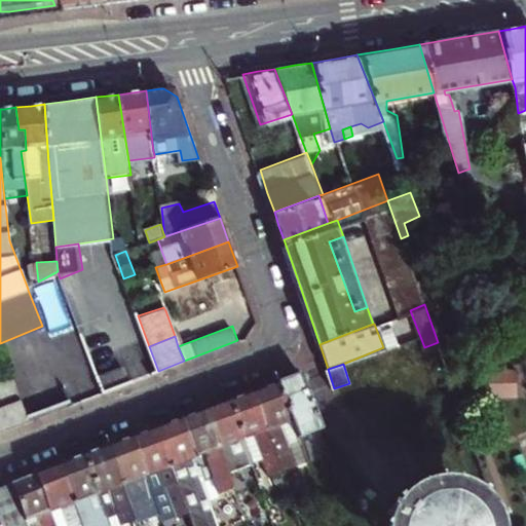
[(97,377),(102,391),(128,382),(123,367),(97,377)]
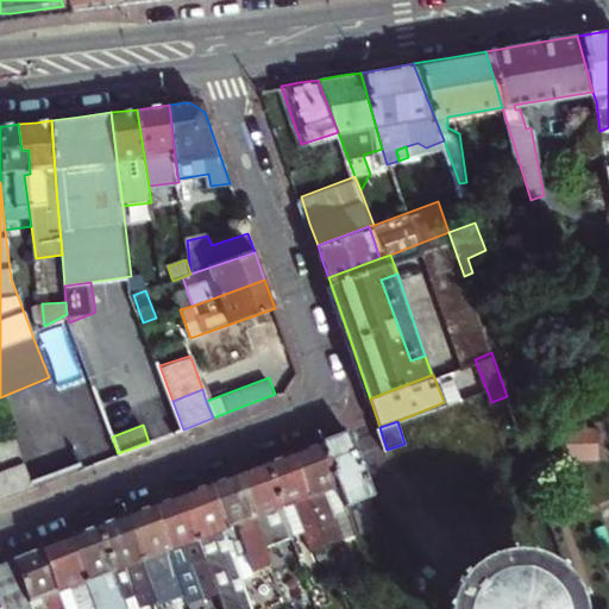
[(8,431),(0,433),(0,498),(13,494),(31,487),(8,431)]
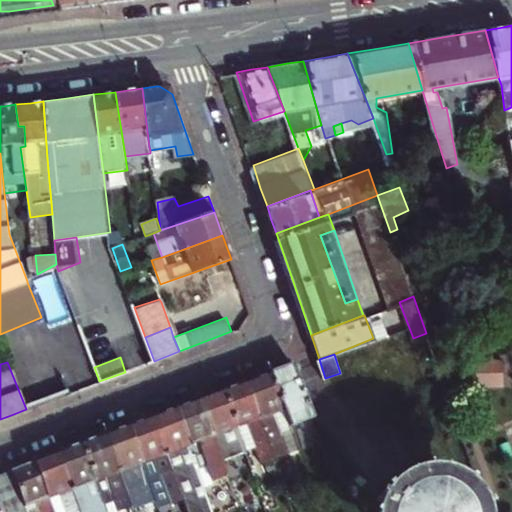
[(282,368),(270,373),(291,425),(312,417),(294,369),(292,364),(282,368)]
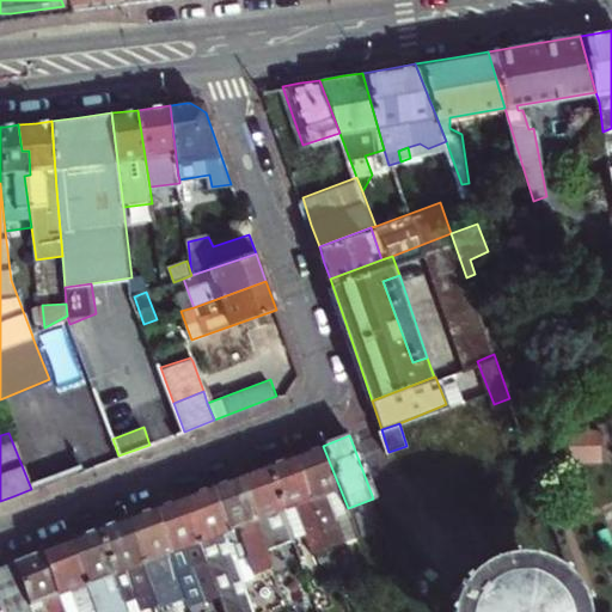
[(307,475),(319,500),(312,502),(330,549),(348,542),(337,516),(349,512),(348,508),(323,446),(307,451),(293,456),(301,477),(307,475)]
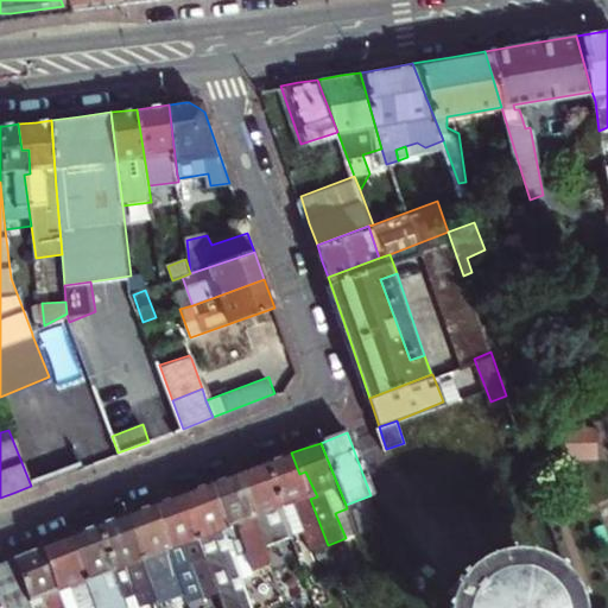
[(279,457),(265,463),(291,530),(306,523),(310,530),(317,550),(328,545),(310,499),(317,496),(305,472),(299,474),(291,453),(279,457)]
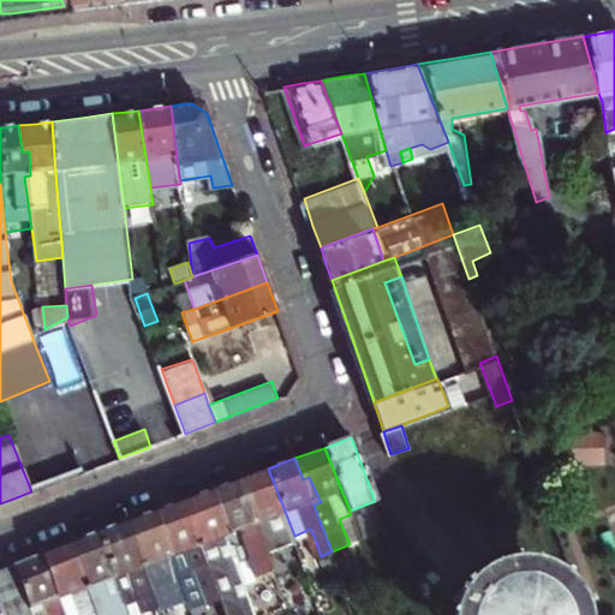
[(246,501),(254,499),(263,523),(257,526),(274,571),(282,591),(292,587),(285,568),(293,565),(286,545),(298,542),(294,536),(268,469),(254,473),(238,479),(246,501)]
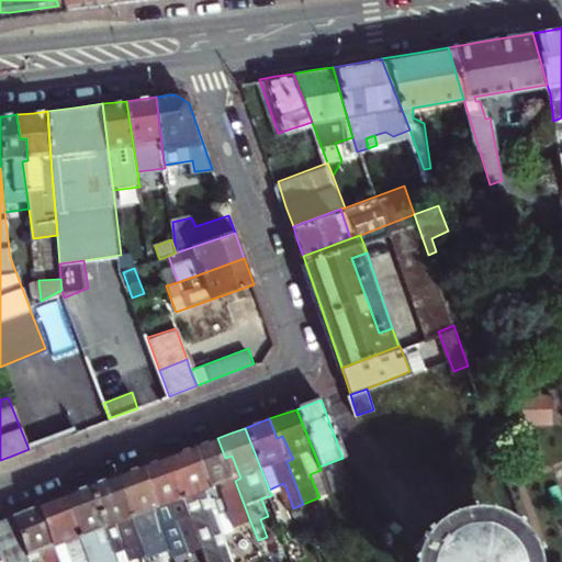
[(235,528),(250,521),(235,481),(240,478),(232,456),(225,458),(217,438),(203,442),(192,447),(209,490),(220,515),(228,512),(235,528)]
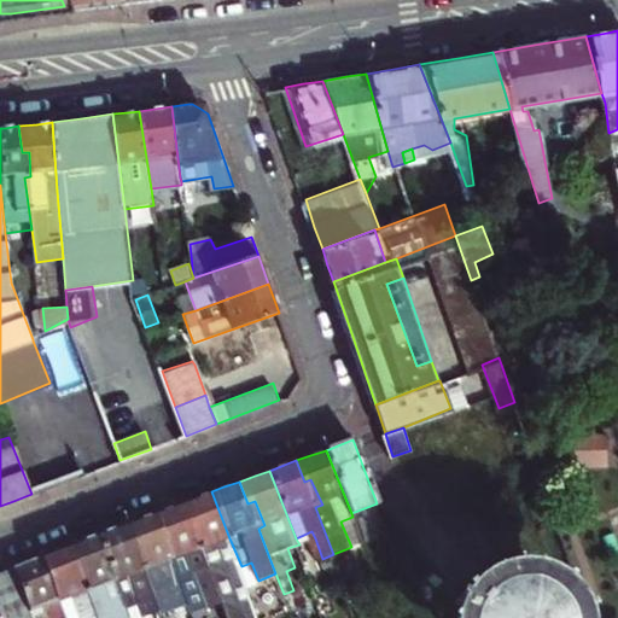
[(261,617),(249,584),(242,566),(229,538),(211,491),(198,496),(186,501),(194,524),(191,525),(199,549),(204,548),(225,601),(231,617),(261,617)]
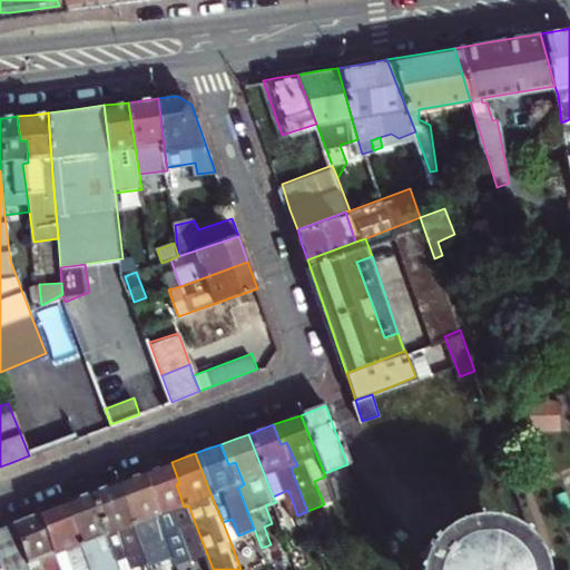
[(207,554),(188,505),(184,507),(176,484),(179,483),(172,462),(158,468),(145,472),(177,554),(182,564),(207,554)]
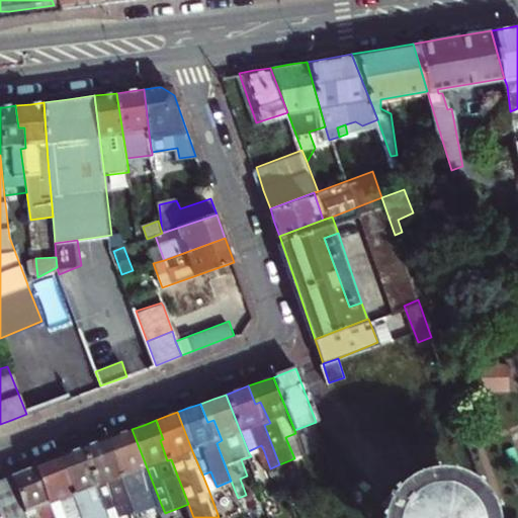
[(137,514),(161,504),(132,429),(118,434),(107,438),(115,457),(110,458),(117,479),(122,477),(136,511),(137,514)]
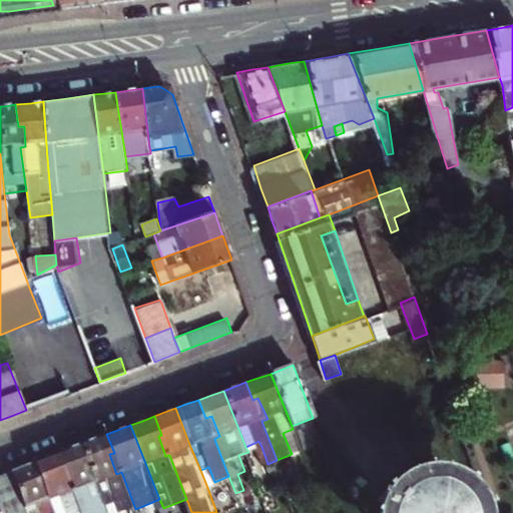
[(292,454),(302,450),(293,429),(283,433),(292,454)]
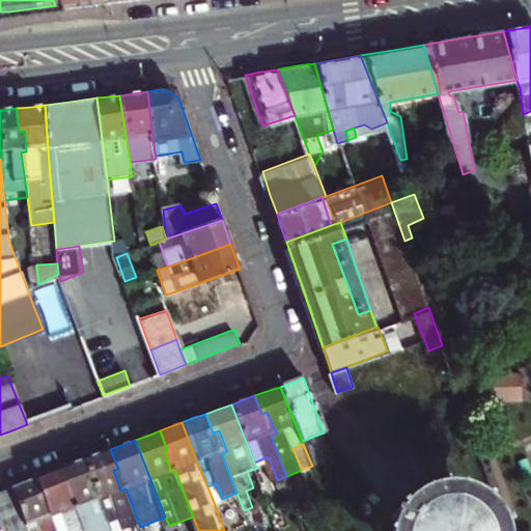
[(118,469),(110,449),(96,454),(85,458),(101,498),(112,494),(126,529),(139,524),(126,488),(120,491),(113,470),(118,469)]
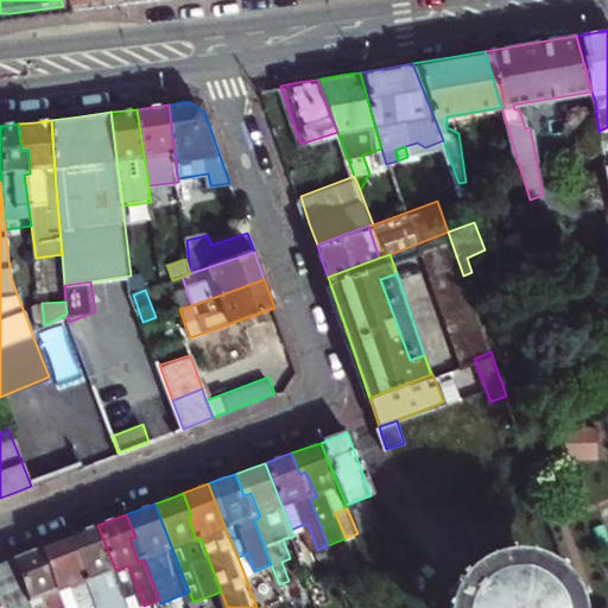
[(306,523),(291,530),(295,536),(310,530),(306,523)]
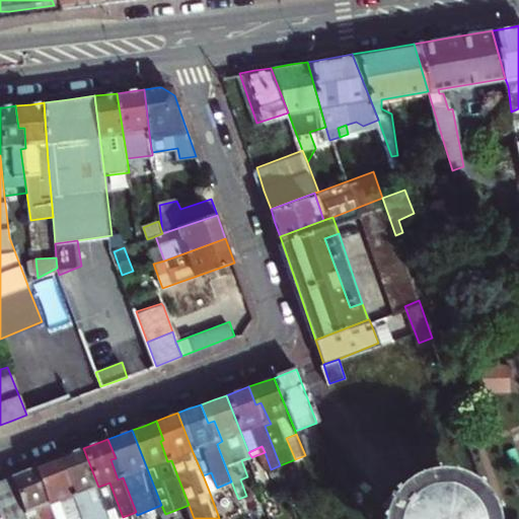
[(71,452),(61,456),(69,475),(63,477),(70,497),(76,495),(84,518),(108,518),(109,518),(98,487),(83,448),(71,452)]
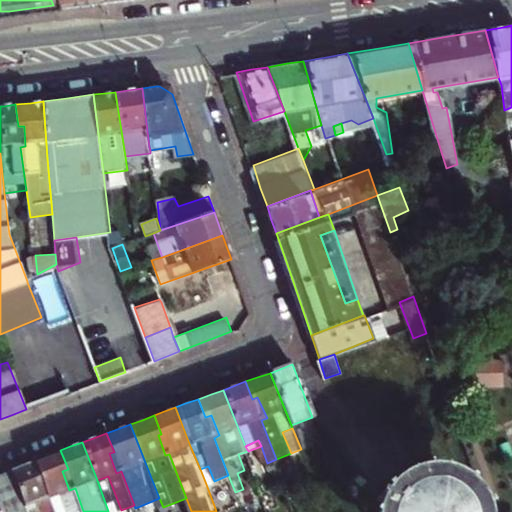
[(69,490),(62,471),(68,469),(60,450),(48,454),(35,459),(49,496),(55,511),(83,511),(75,488),(69,490)]
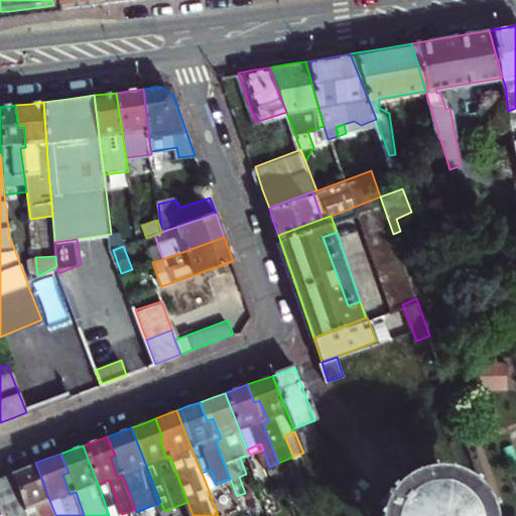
[(11,472),(25,510),(49,500),(35,463),(22,468),(11,472)]
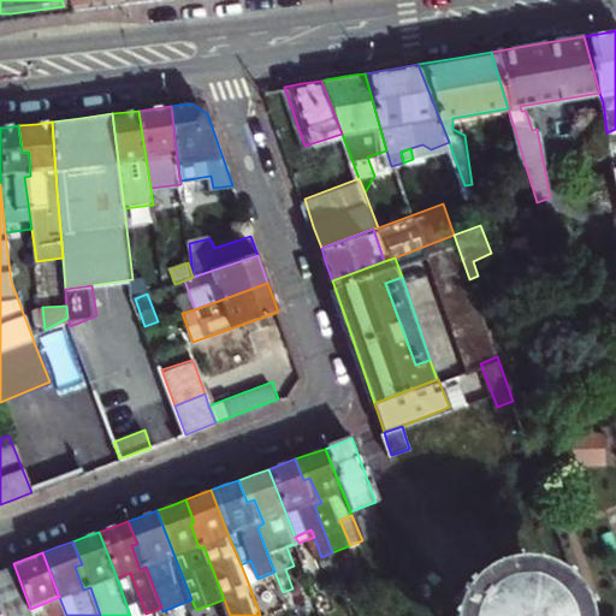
[(576,615),(578,612),(575,605),(573,599),(570,593),(567,588),(564,584),(560,579),(555,574),(550,570),(544,568),(539,564),(533,562),(526,561),(520,560),(514,560),(508,560),(501,561),(495,562),(489,564),(484,567),(478,570),(473,574),(468,578),(463,584),(460,587),(456,593),(454,599),(451,605),(450,611),(449,615),(576,615)]
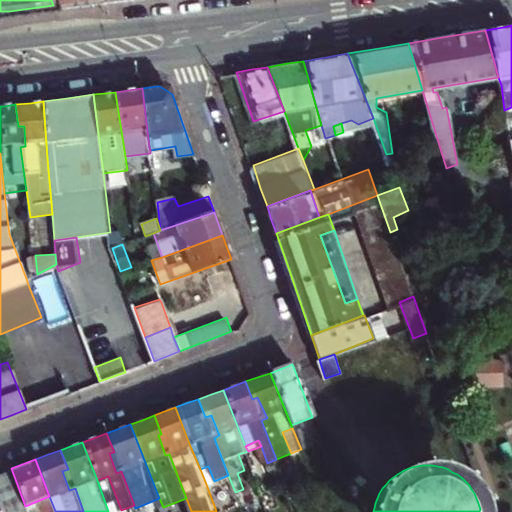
[(214,481),(208,466),(200,469),(206,484),(214,481)]
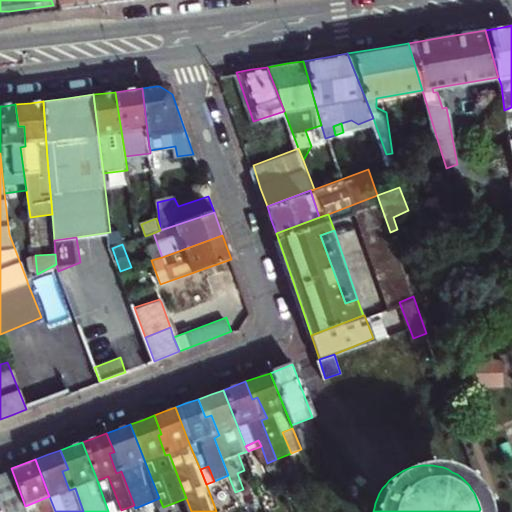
[(0,506),(1,510),(1,511),(8,511),(25,506),(11,468),(0,472),(0,506)]
